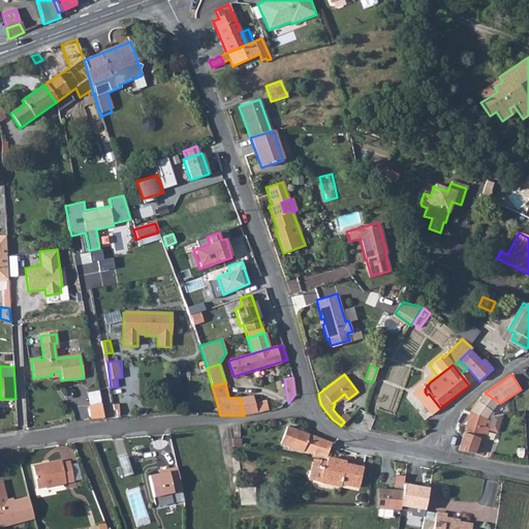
[(411,392),(416,398),(425,392),(426,391),(425,390),(423,386),(421,384),(411,392)]
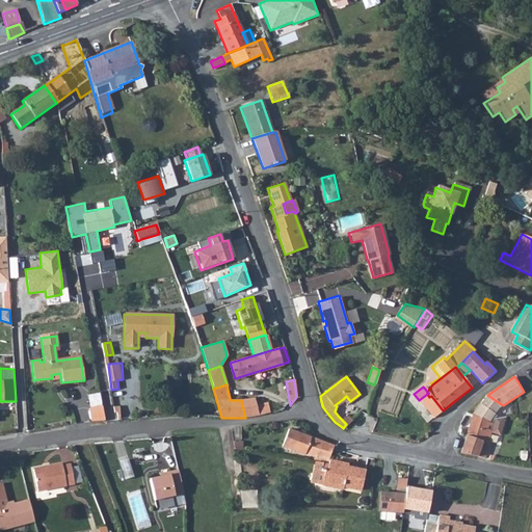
[(107,393),(100,394),(102,407),(102,408),(110,408),(107,393)]
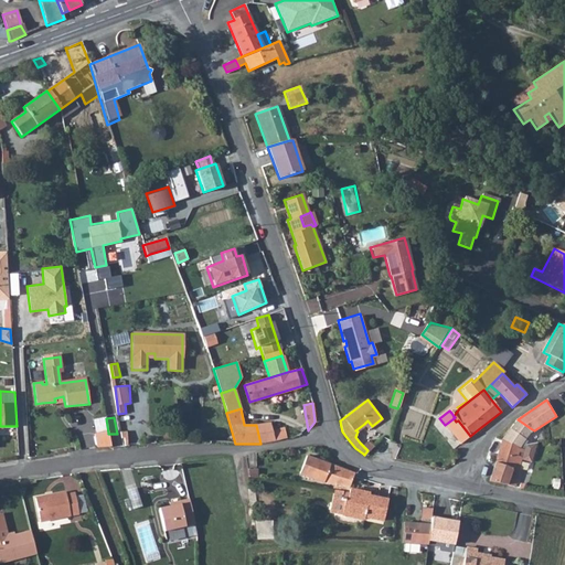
[(106,418),(94,420),(95,434),(108,433),(106,418)]
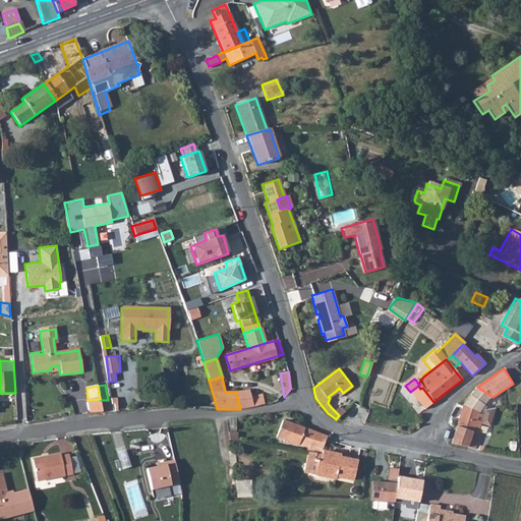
[(418,386),(410,392),(424,409),(433,402),(422,388),(420,389),(418,386)]
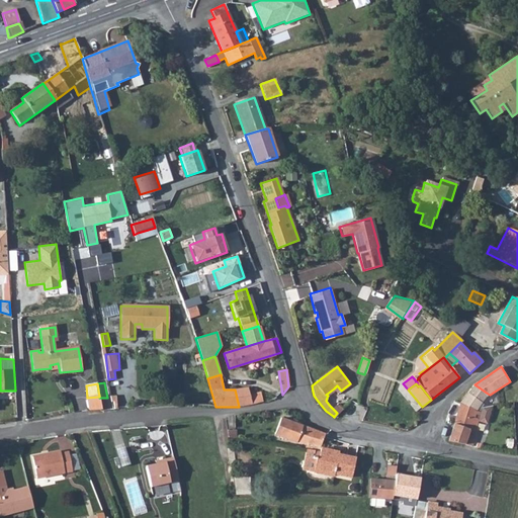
[(475,384),(466,394),(481,404),(488,394),(475,384)]
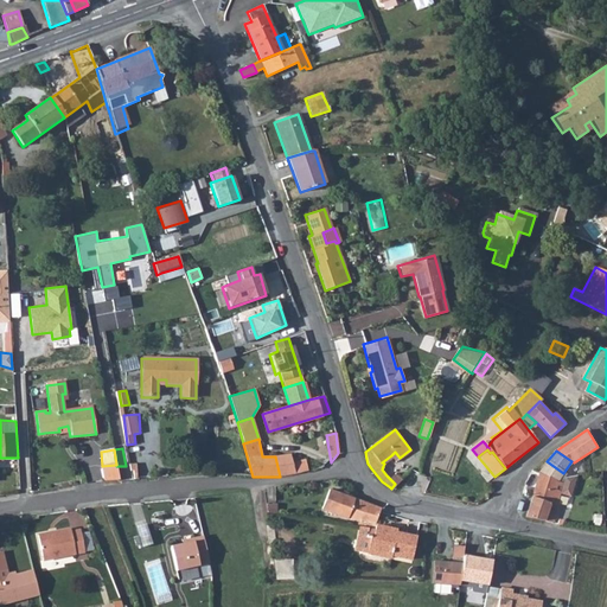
[(289,454),(275,457),(280,477),(294,474),(292,461),(289,454)]
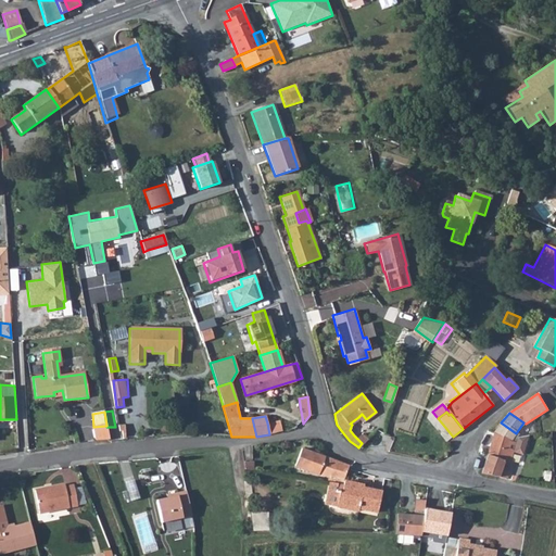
[(279,420),(267,422),(269,434),(281,432),(279,420)]
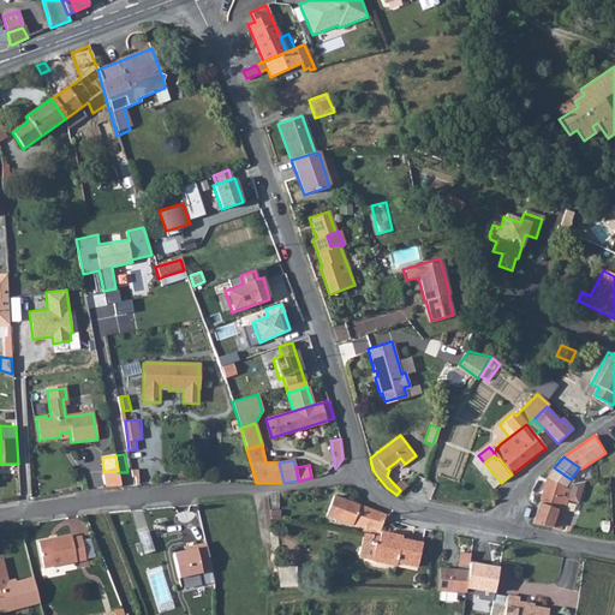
[(547,476),(545,478),(566,488),(571,479),(554,467),(547,476)]
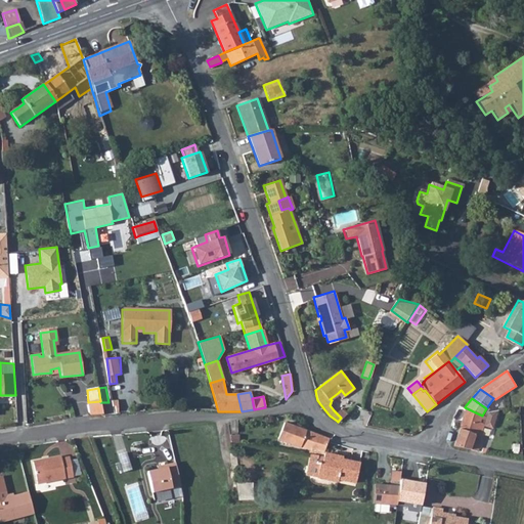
[(88,402),(87,403),(89,417),(103,416),(100,402),(100,401),(88,402)]
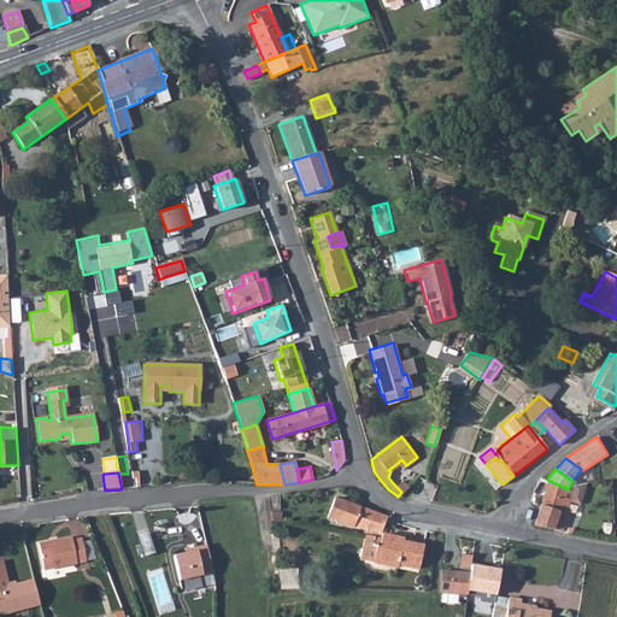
[(118,474),(122,489),(130,488),(136,488),(139,487),(137,472),(128,474),(118,474)]
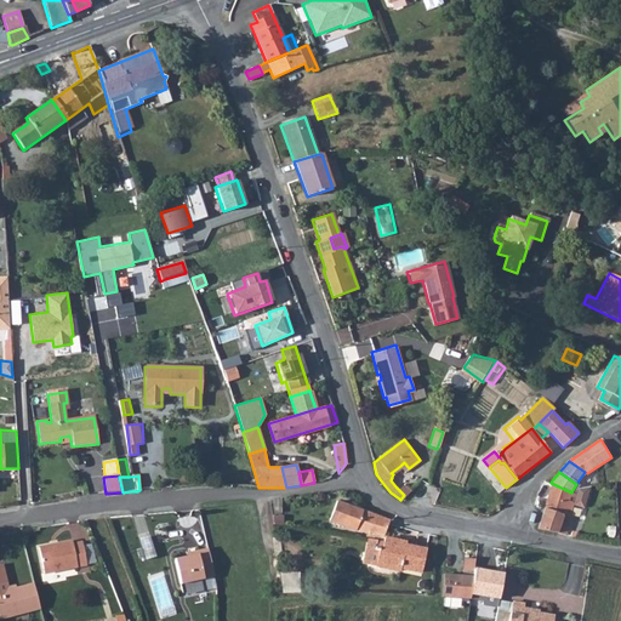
[(551,483),(543,507),(563,513),(557,531),(562,534),(565,534),(568,528),(568,516),(575,501),(577,495),(571,493),(551,483)]
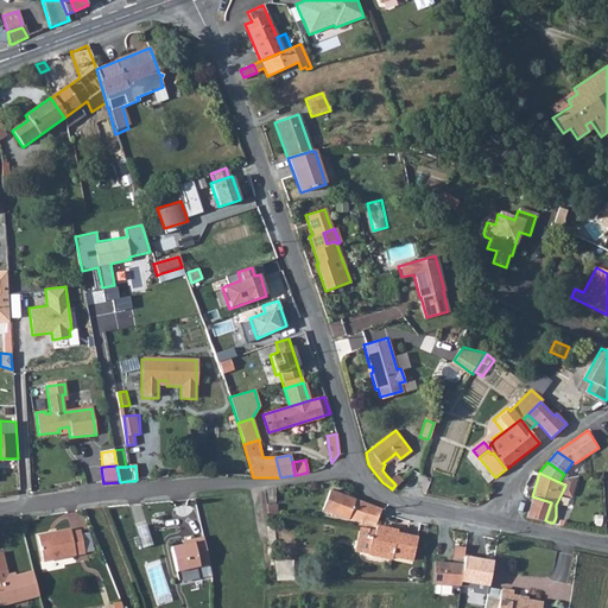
[(393,474),(390,479),(396,485),(400,480),(393,474)]
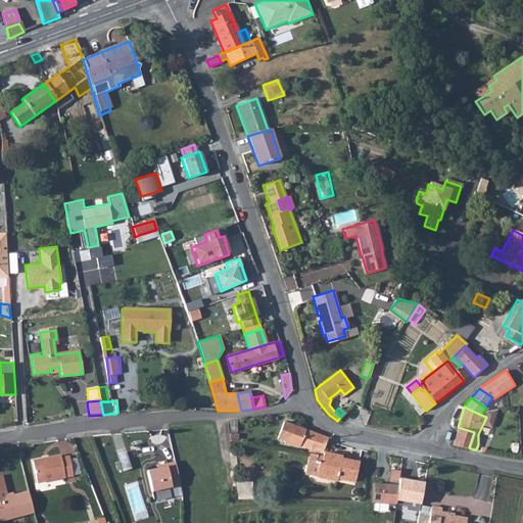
[(278,438),(300,446),(305,430),(284,422),(282,428),(278,438)]
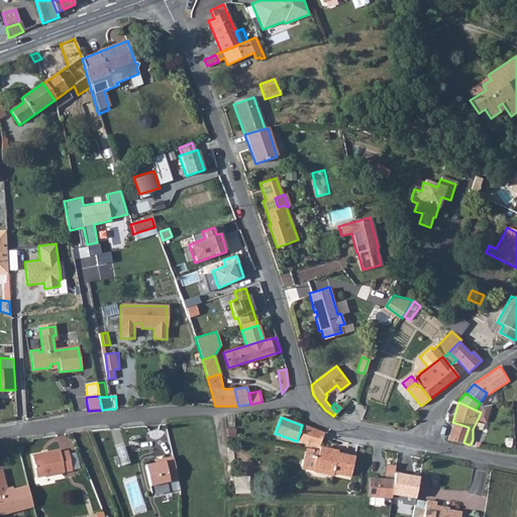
[(452,422),(447,440),(463,442),(469,427),(452,422)]
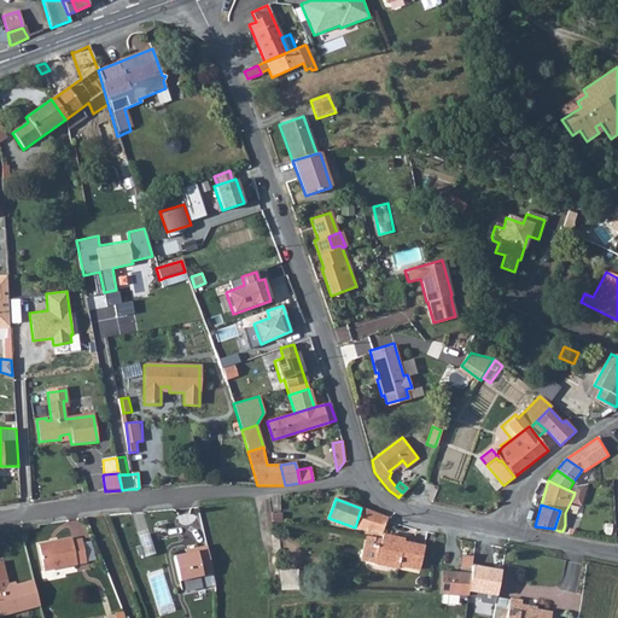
[(361,508),(355,528),(360,529),(382,535),(386,518),(361,508)]
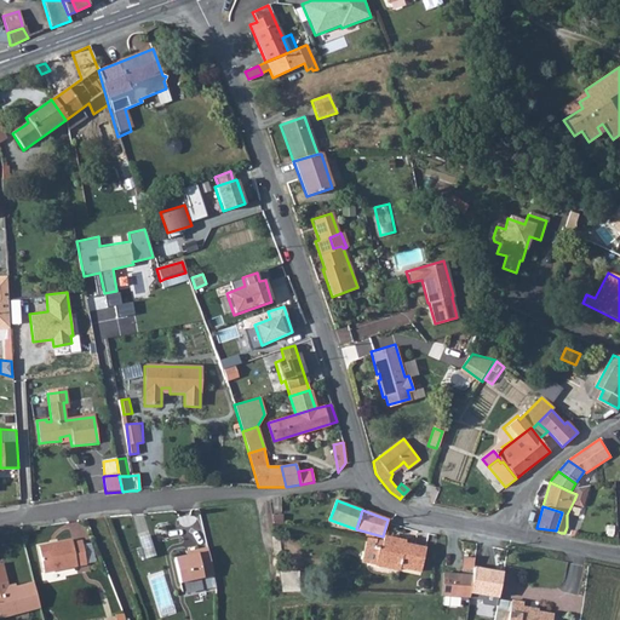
[(356,529),(355,535),(373,540),(380,543),(382,539),(383,537),(361,530),(356,529)]
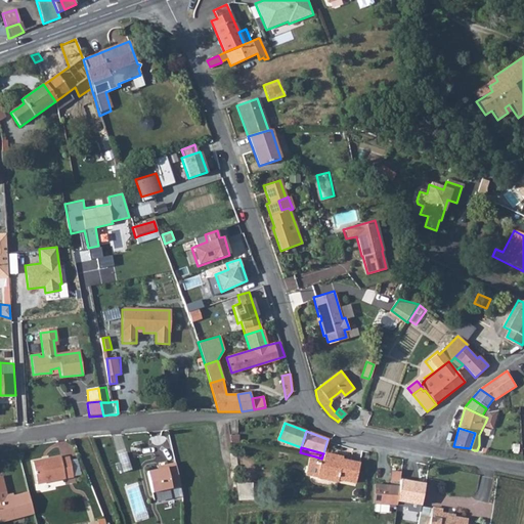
[(321,459),(321,460),(358,472),(359,462),(332,459),(332,456),(322,455),(321,459)]
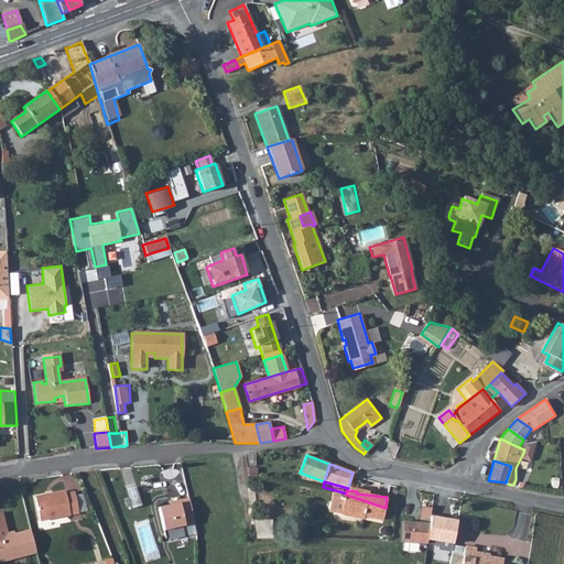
[(346,494),(339,491),(338,502),(344,502),(342,516),(366,518),(366,516),(384,518),(386,508),(346,495),(346,494)]
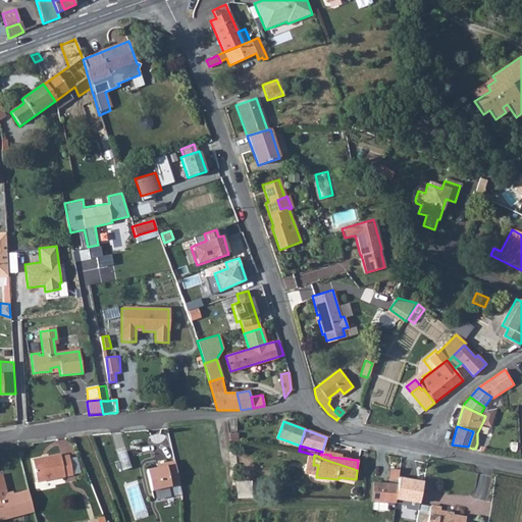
[(61,457),(34,461),(37,482),(73,476),(69,458),(61,459),(61,457)]
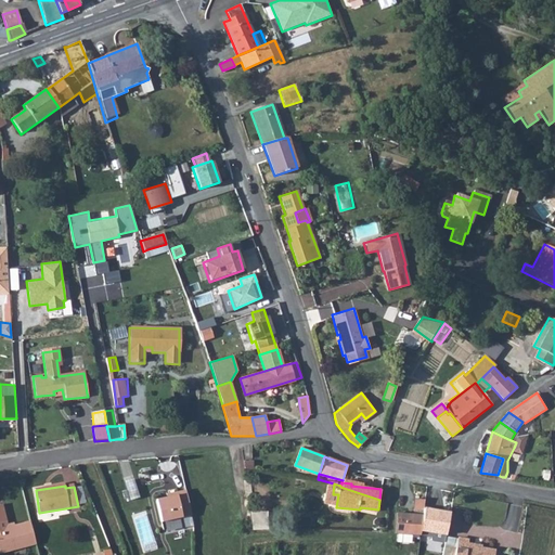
[(191,515),(185,489),(176,492),(176,494),(156,500),(160,521),(191,515)]
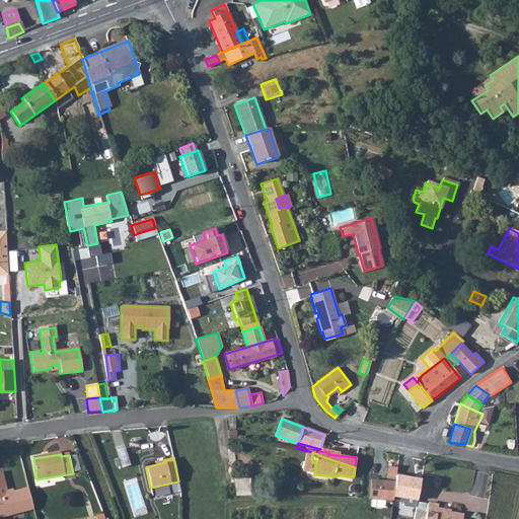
[(0,515),(1,518),(33,510),(28,488),(8,493),(3,473),(0,473),(0,515)]
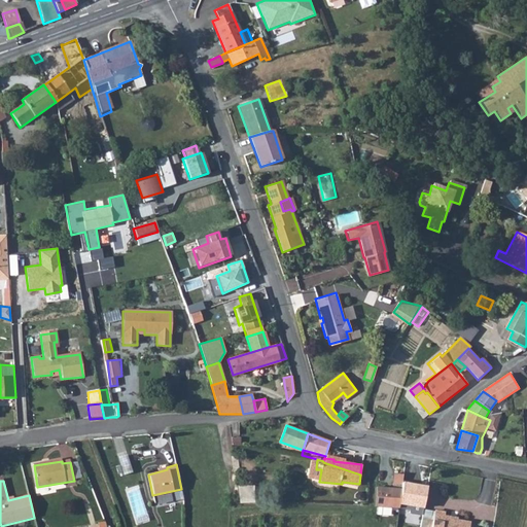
[(424,507),(428,486),(405,482),(403,489),(401,504),(424,507)]
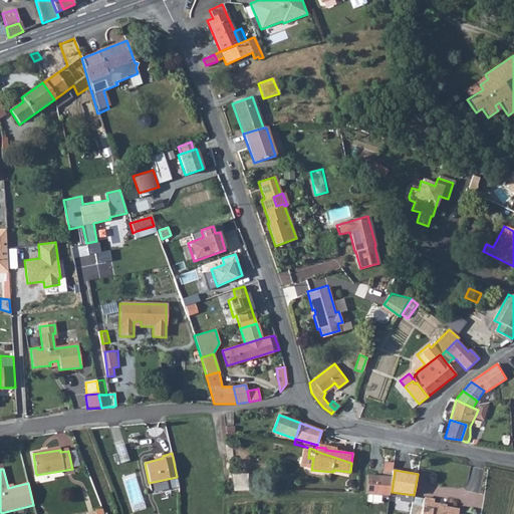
[(65,471),(37,475),(37,481),(66,477),(65,471)]
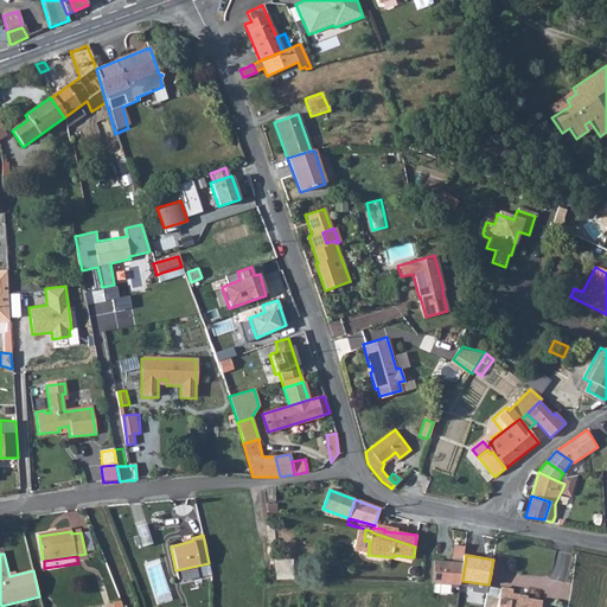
[(275,560),(278,580),(295,577),(294,558),(275,560)]
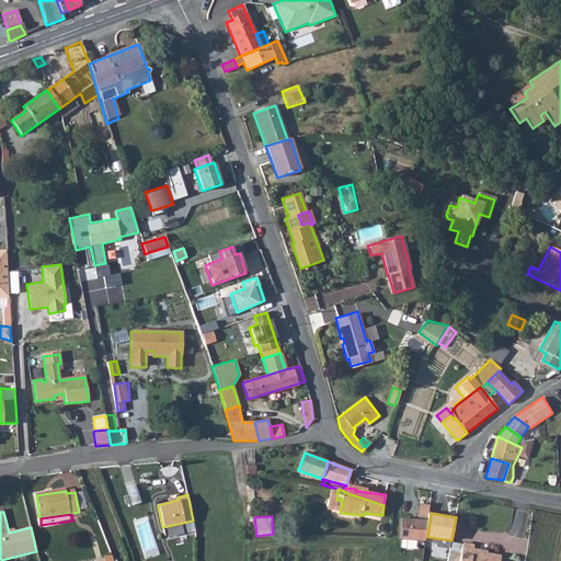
[(427,537),(430,521),(401,518),(400,540),(427,542),(427,537)]
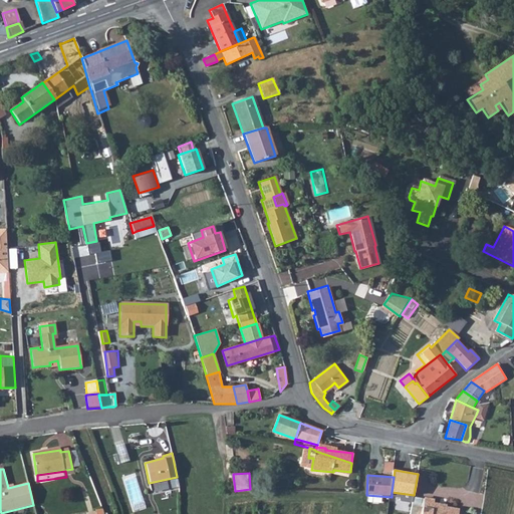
[(420,513),(458,513),(459,508),(441,505),(441,503),(434,502),(434,497),(424,495),(420,513)]
